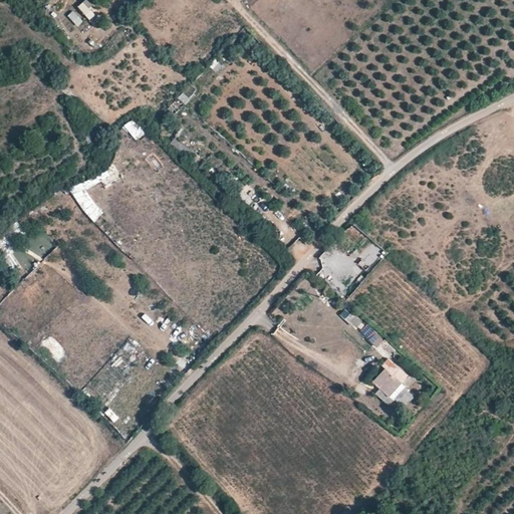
[(85,0),(83,2),(91,10),(101,1),(99,0),(85,0)]
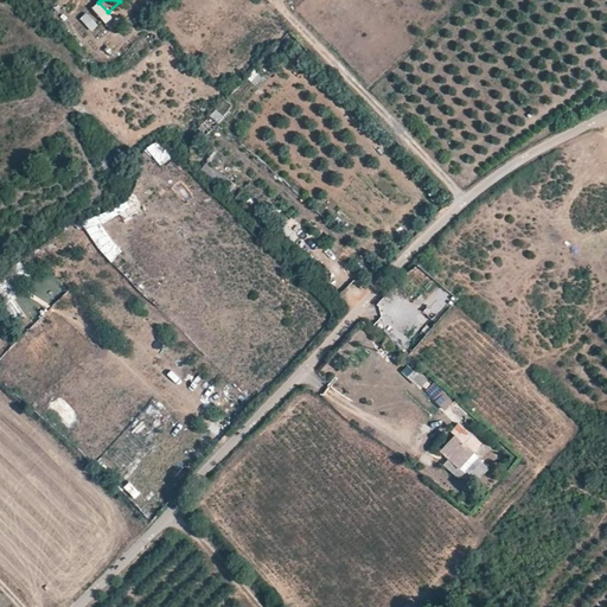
[(113,18),(108,12),(98,2),(93,7),(107,23),(113,18)]
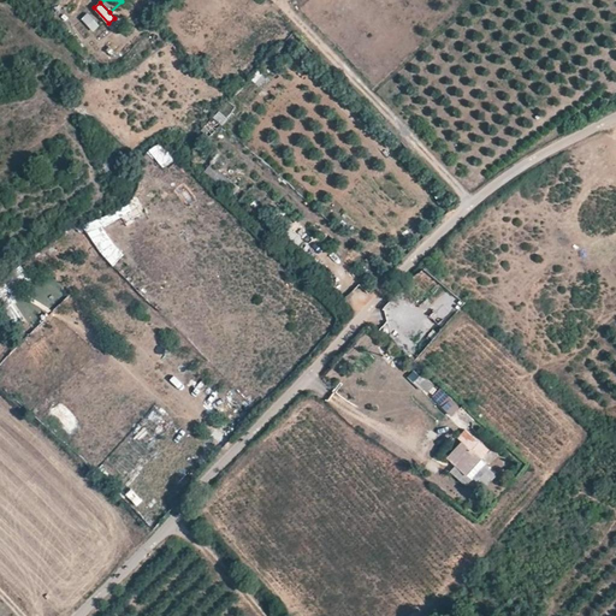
[(82,19),(93,33),(100,25),(89,13),(82,19)]
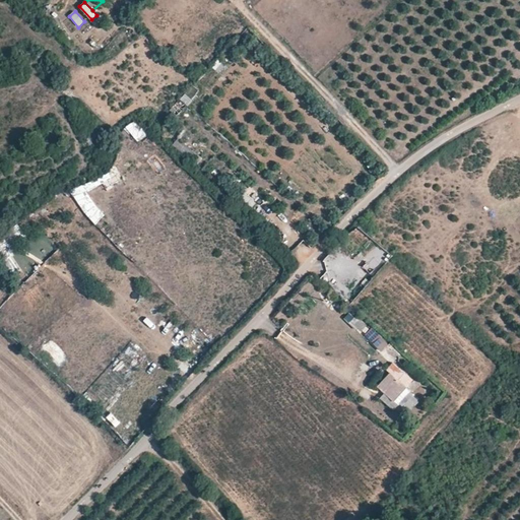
[(177,117),(186,106),(179,100),(170,111),(177,117)]
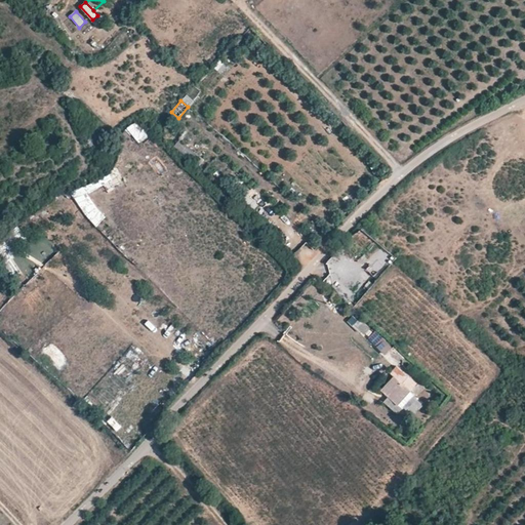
[(134,121),(125,131),(140,144),(149,134),(134,121)]
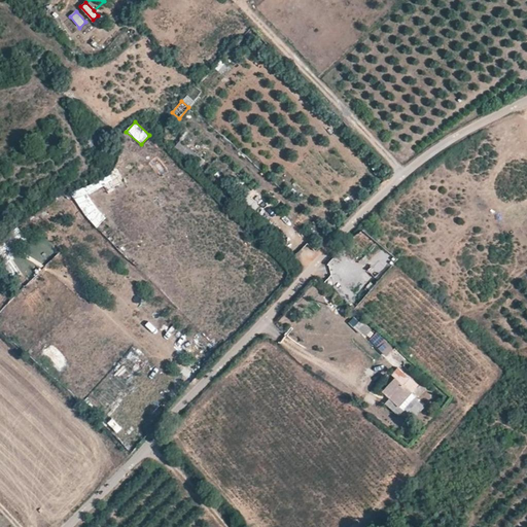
[(161,175),(167,171),(157,161),(152,164),(161,175)]
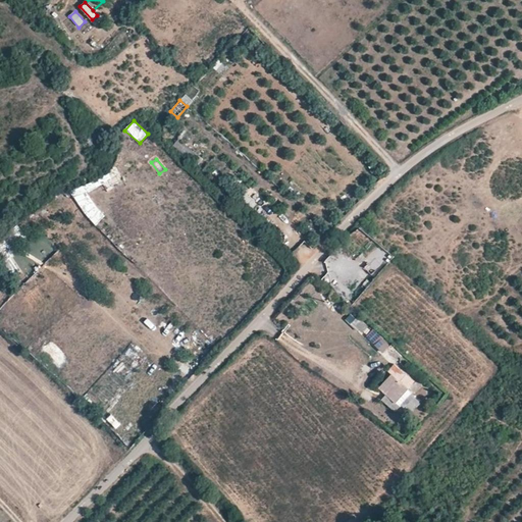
[(105,218),(85,188),(73,195),(94,226),(105,218)]
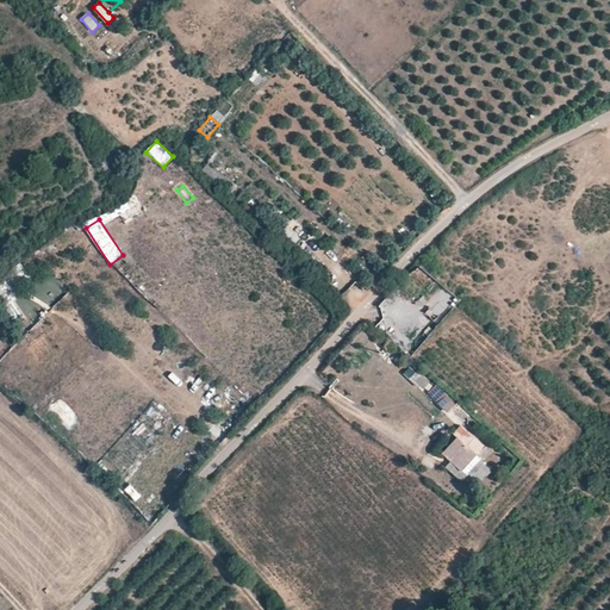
[(56,300),(64,291),(49,278),(41,286),(56,300)]
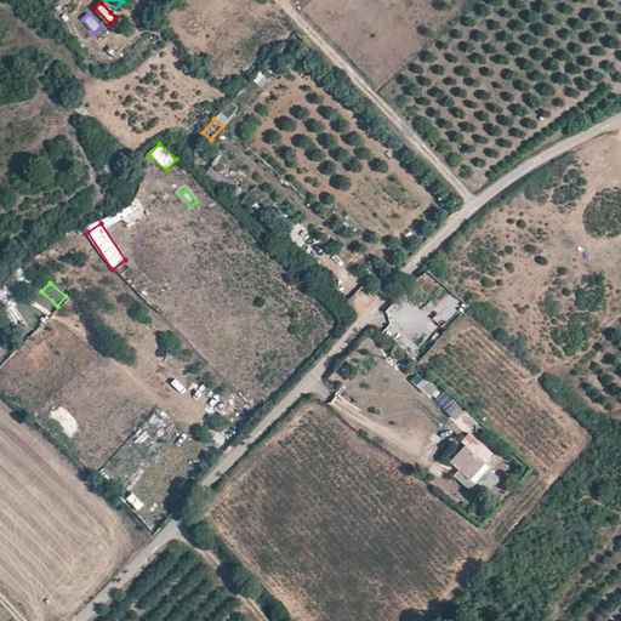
[(448,322),(440,312),(434,318),(443,326),(448,322)]
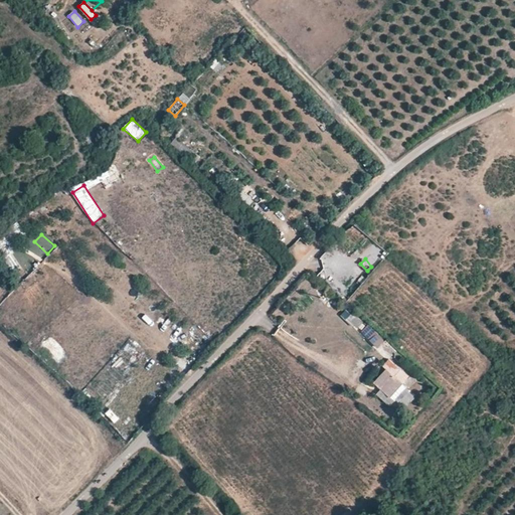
[(350,275),(360,282),(364,275),(354,269),(350,275)]
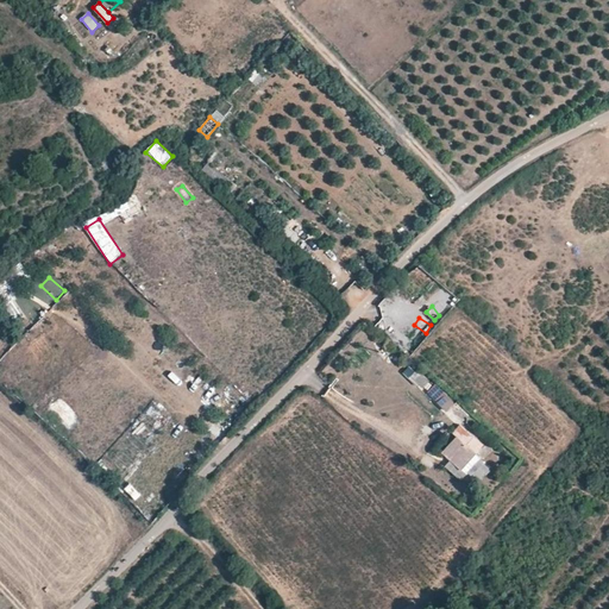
[(418,365),(408,374),(444,414),(453,406),(418,365)]
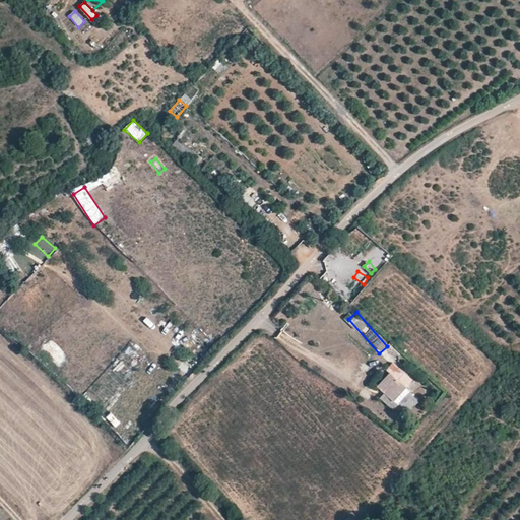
[(394,400),(406,387),(412,381),(399,369),(394,375),(398,378),(385,392),(394,400)]
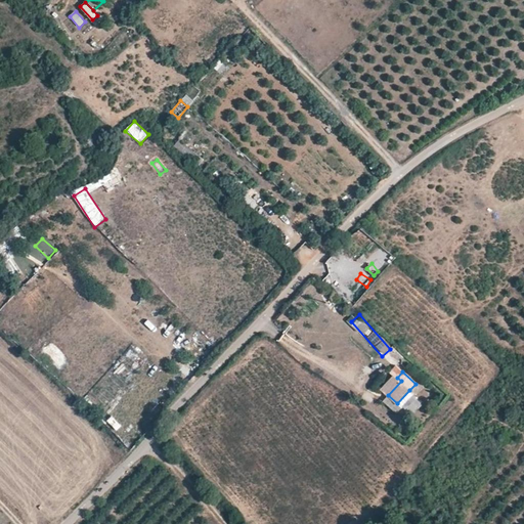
[(415,394),(409,390),(397,403),(402,407),(415,394)]
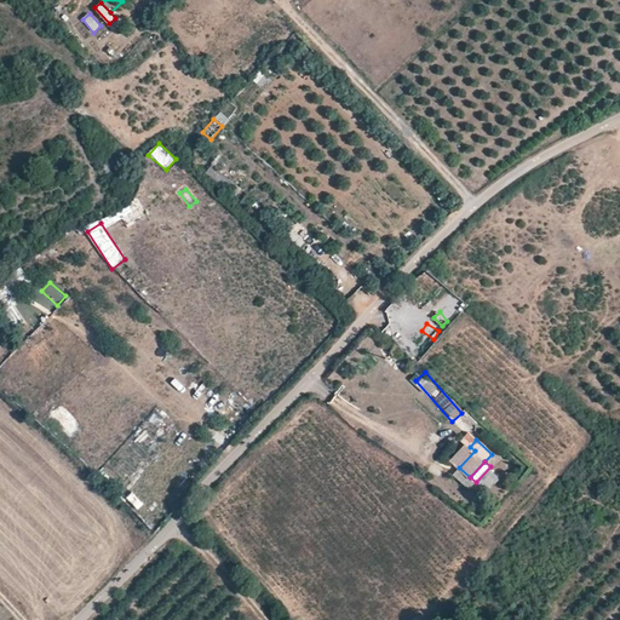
[(137,510),(142,505),(133,494),(128,498),(137,510)]
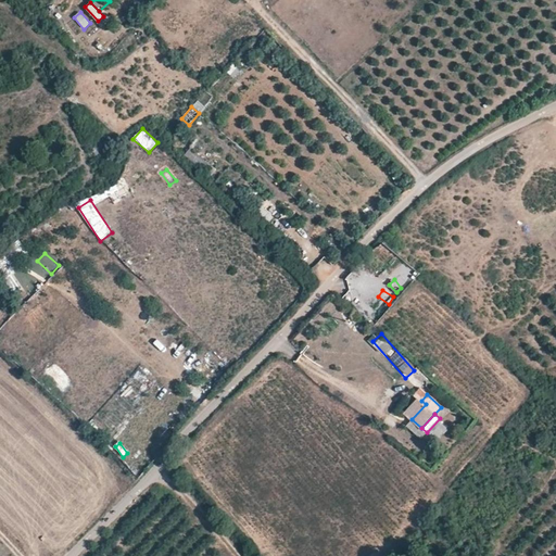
[(417,552),(431,534),(424,528),(408,545),(417,552)]
